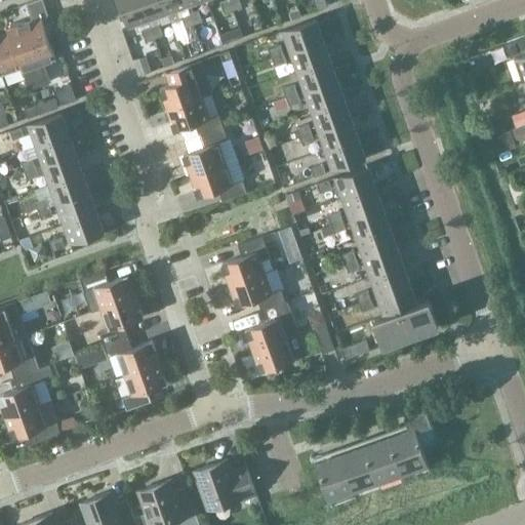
[(35,0),(31,1),(30,2),(36,19),(37,18),(41,17),(48,14),(42,0),(35,0)]
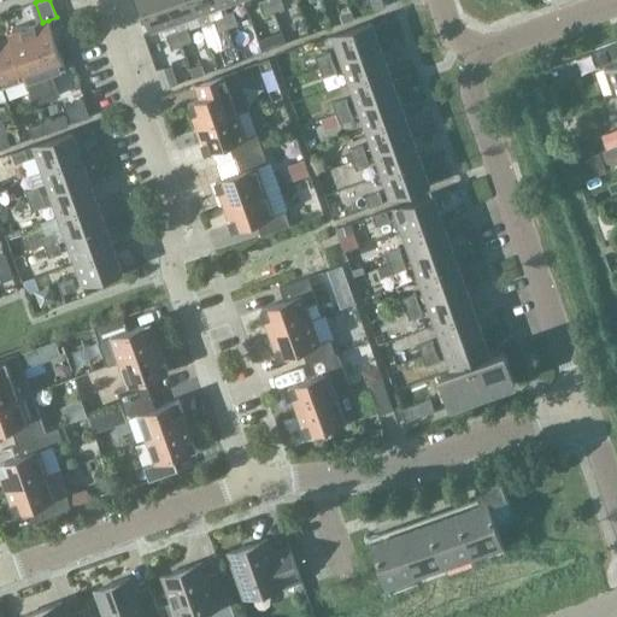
[(165,0),(137,0),(150,33),(164,28),(174,24),(165,0)]
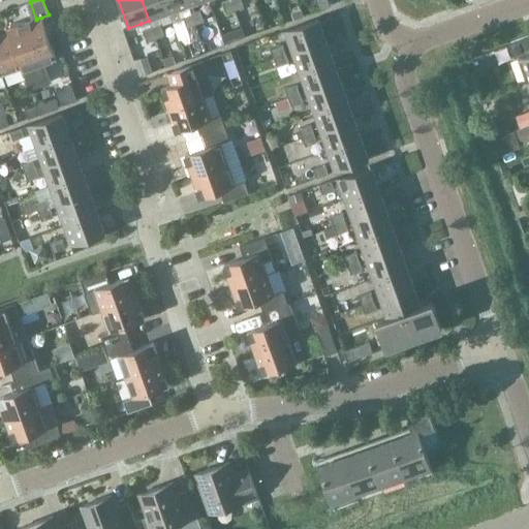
[(163,0),(142,0),(149,21),(168,13),(163,0)]
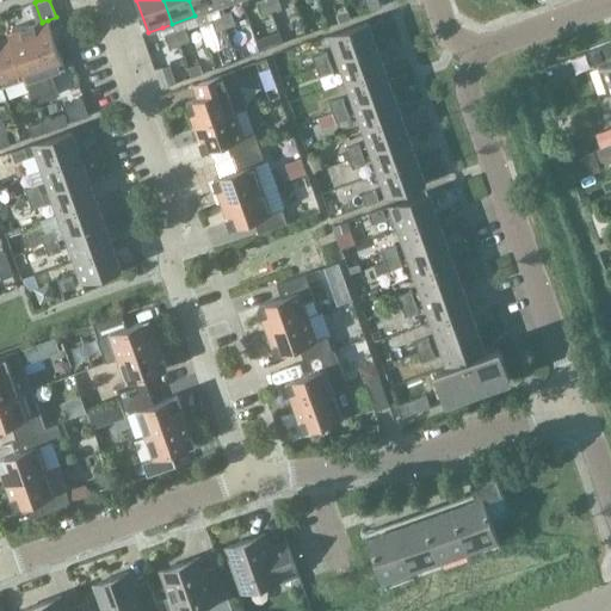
[(215,0),(189,0),(195,16),(218,7),(215,0)]
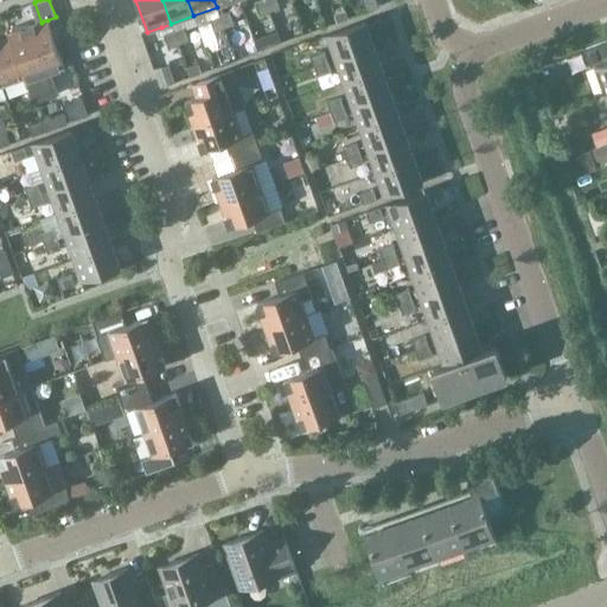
[(259,13),(269,10),(264,0),(255,0),(259,13)]
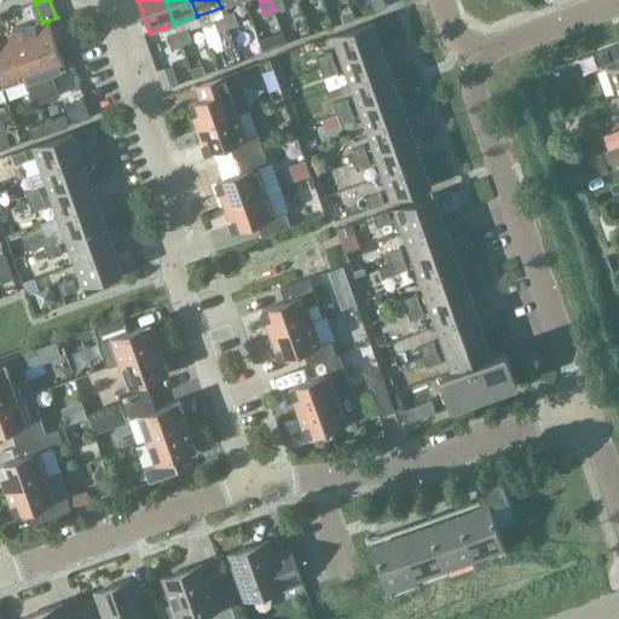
[(270,0),(275,10),(284,6),(282,0),(270,0)]
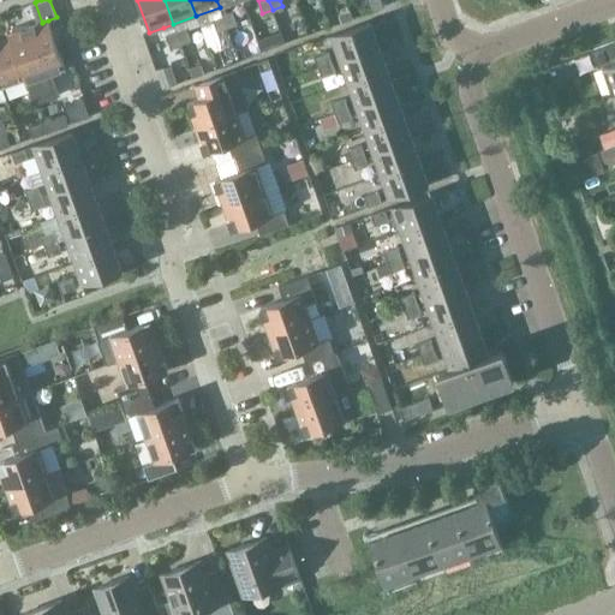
[(380,0),(374,0),(368,3),(371,12),(383,7),(380,0)]
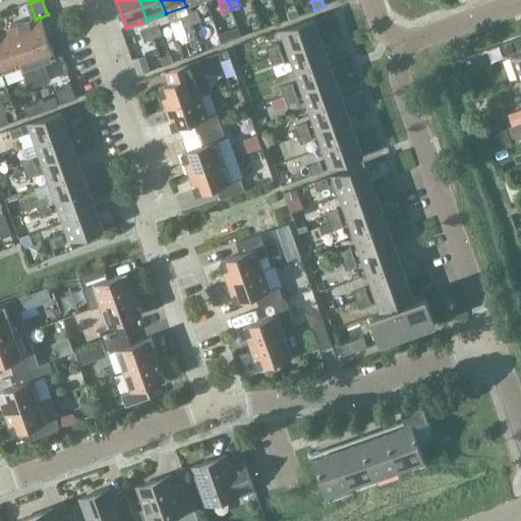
[(200,20),(196,9),(188,12),(192,23),(200,20)]
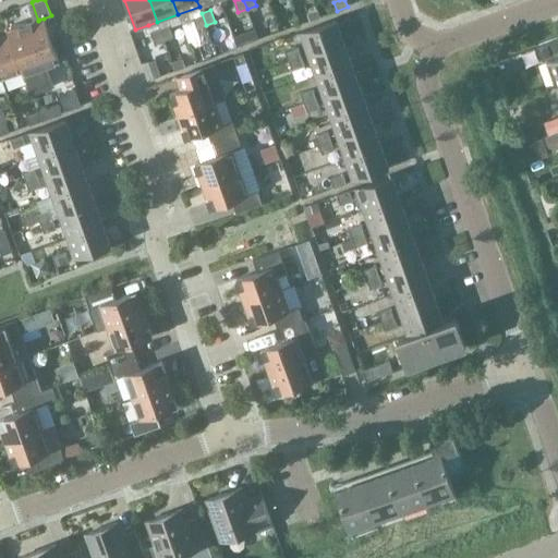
[(317,10),(306,13),(310,21),(319,16),(317,10)]
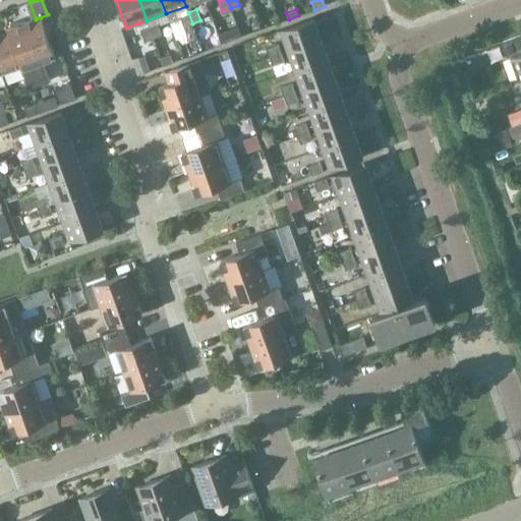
[(188,12),(179,15),(180,18),(183,26),(192,23),(188,12)]
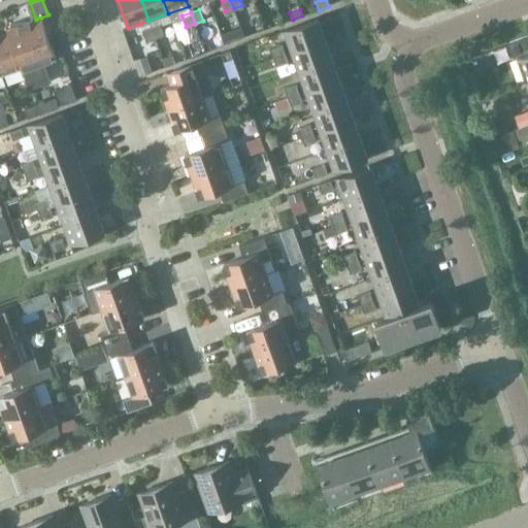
[(14,50),(48,37),(41,18),(37,19),(36,20),(7,30),(8,32),(14,50)]
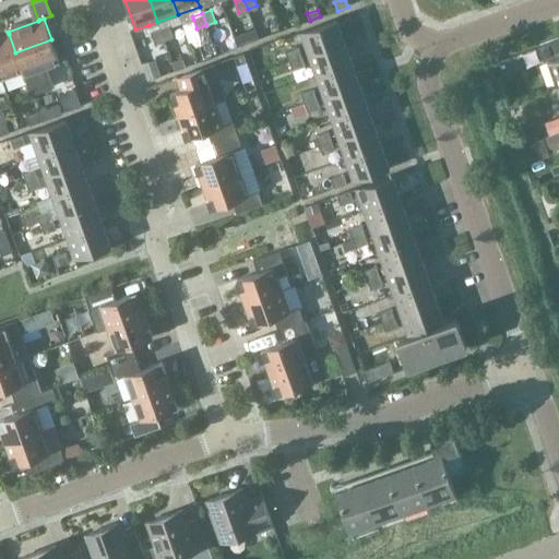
[(308,55),(344,42),(336,20),(300,33),(308,55)]
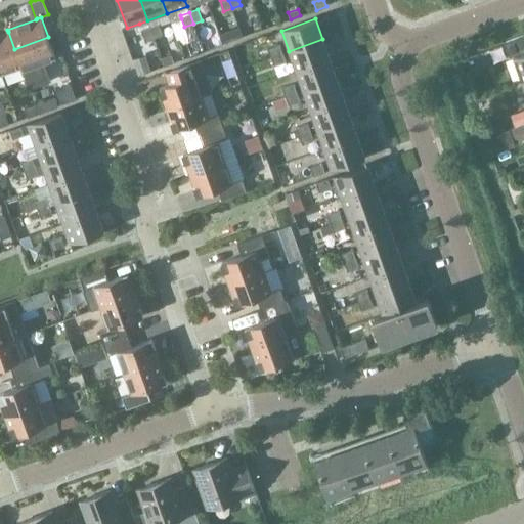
[(159,23),(149,27),(154,38),(163,34),(159,23)]
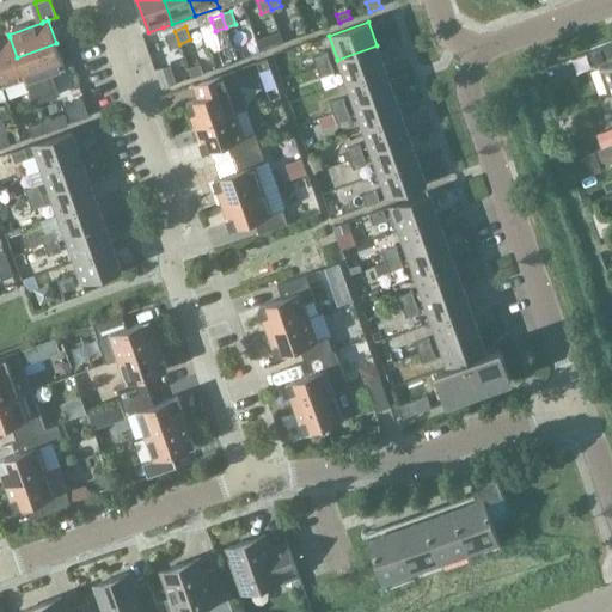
[(226,28),(215,31),(221,49),(232,46),(226,28)]
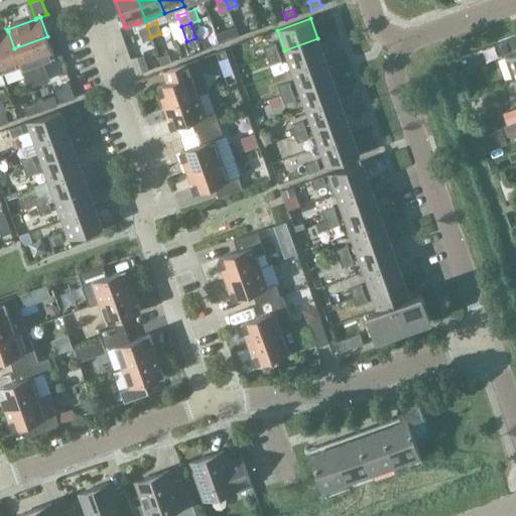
[(151,37),(147,26),(139,28),(143,39),(143,40),(151,37)]
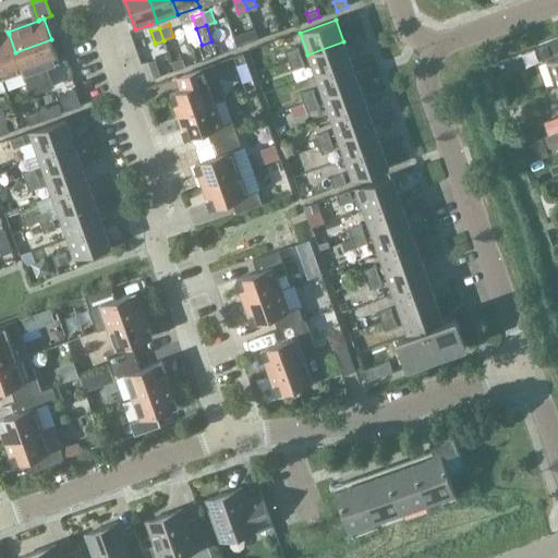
[(254,28),(233,36),(237,47),(257,39),(254,28)]
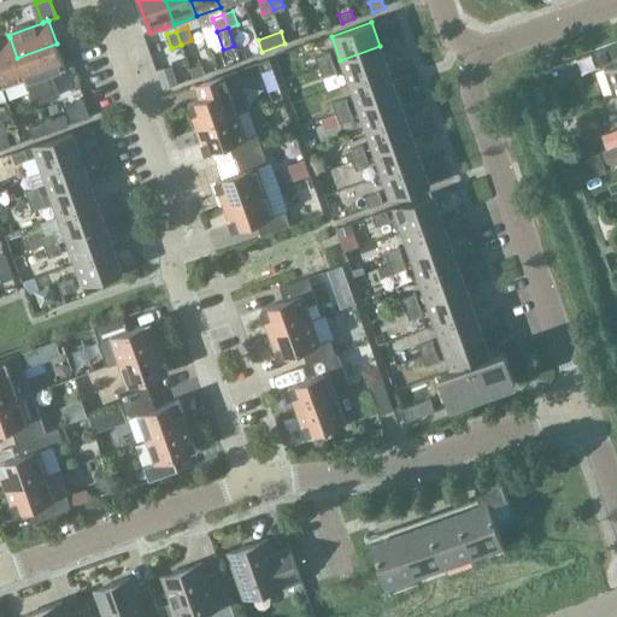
[(24,78),(17,58),(10,37),(0,40),(0,84),(1,87),(24,78)]
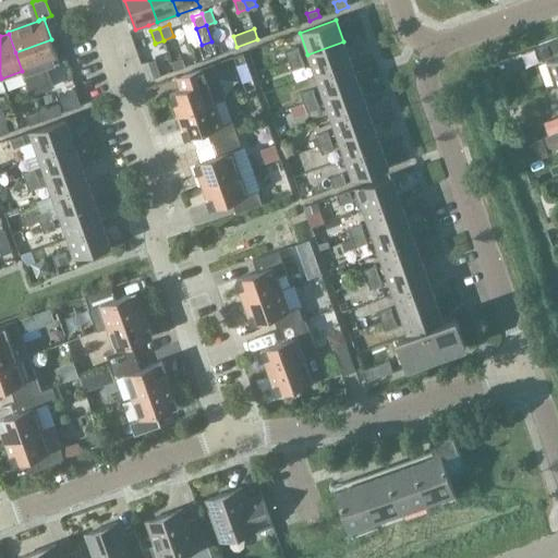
[(51,39),(15,52),(31,94),(52,86),(46,67),(59,61),(51,39)]
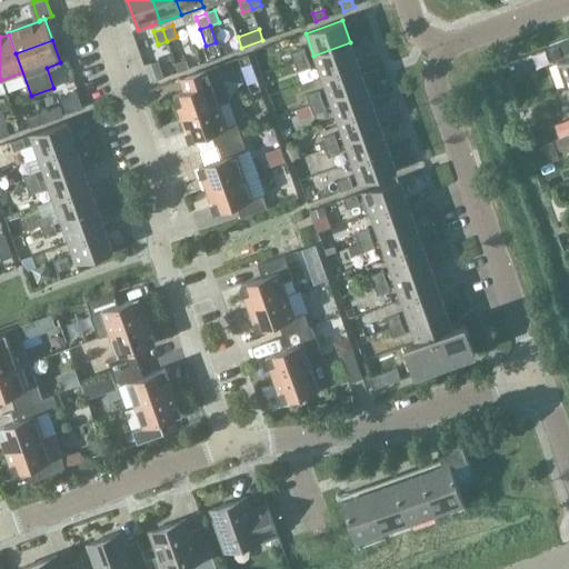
[(568,40),(548,48),(553,62),(558,60),(568,88),(568,87),(568,40)]
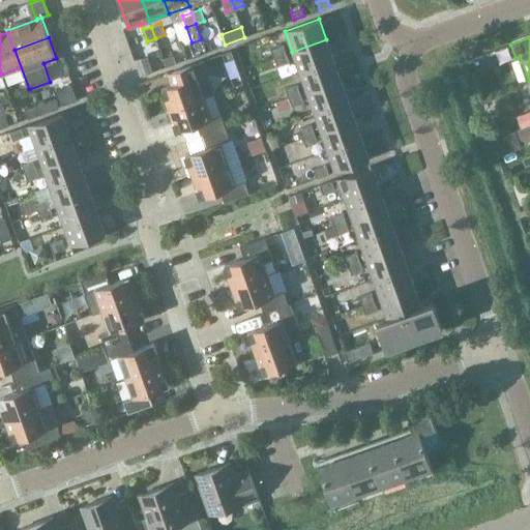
[(299,71),(333,59),(326,39),(292,52),(299,71)]
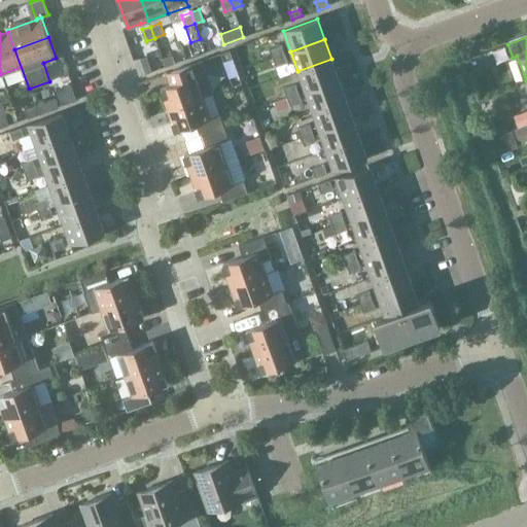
[(272,57),(284,54),(281,44),(269,48),(272,57)]
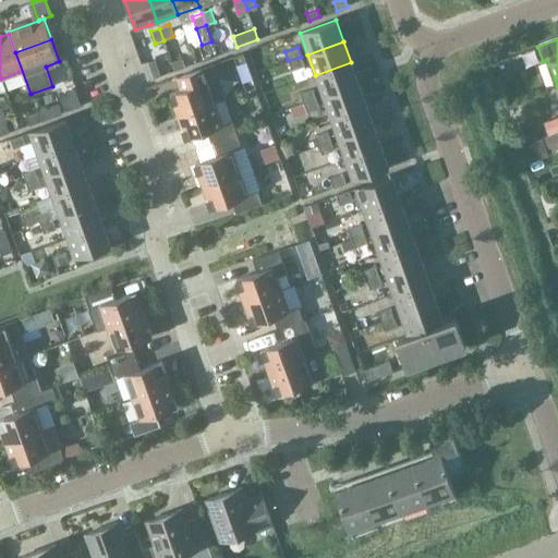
[(147,79),(160,74),(158,64),(155,57),(142,62),(147,79)]
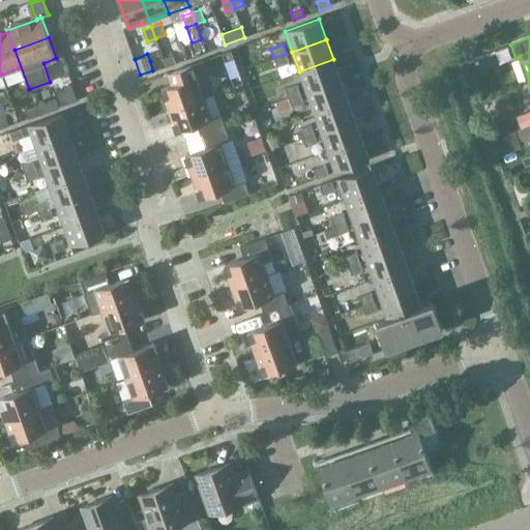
[(286,54),(273,57),(276,66),(288,62),(286,54)]
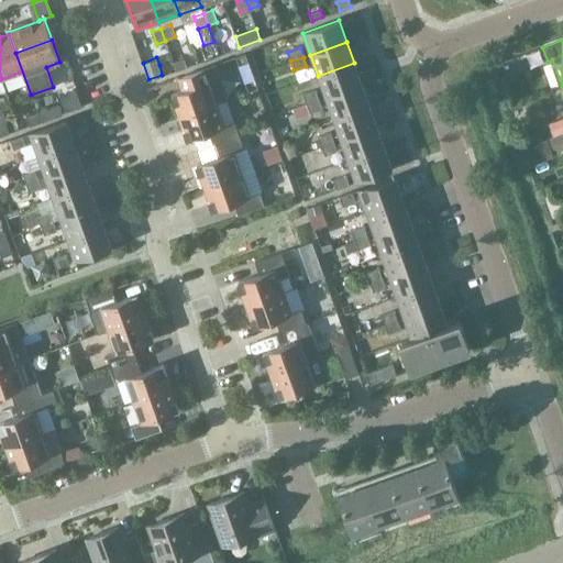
[(184,59),(174,63),(176,70),(186,67),(184,59)]
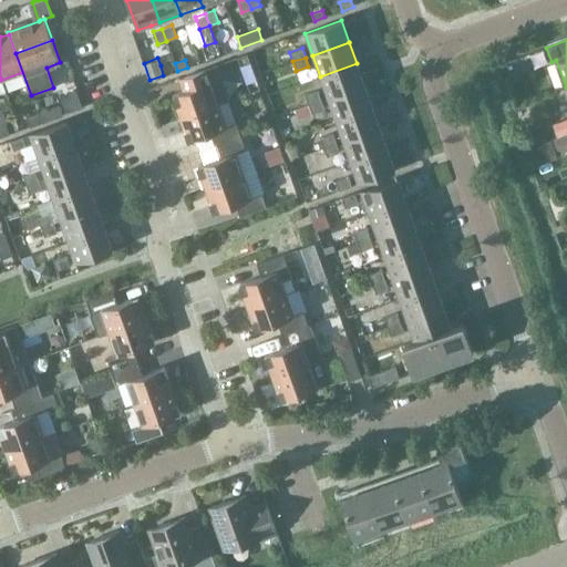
[(327,98),(364,84),(357,63),(320,76),(327,98)]
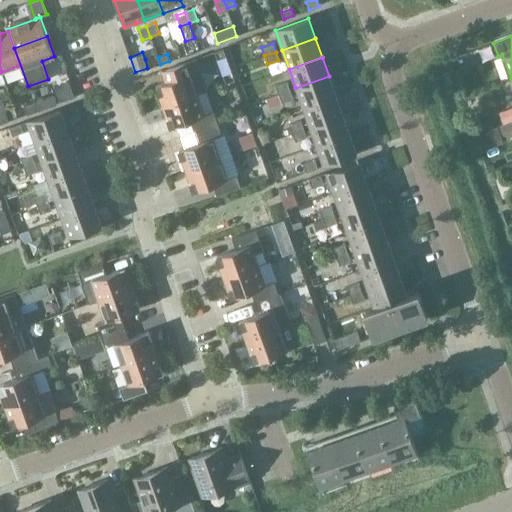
[(165,82),(155,86),(163,106),(197,94),(206,91),(195,59),(171,67),(161,71),(165,82)]
